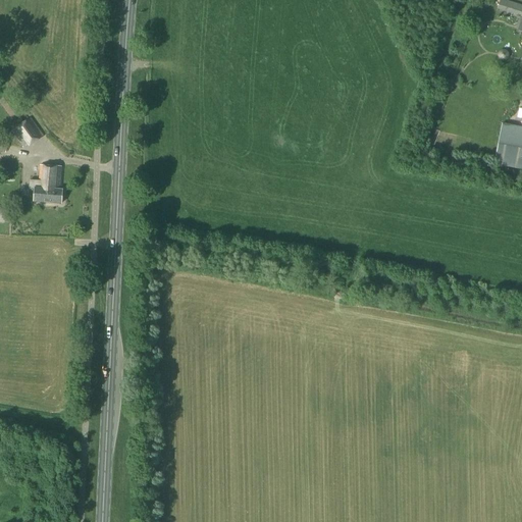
[(500,0),(497,8),(521,16),(521,14),(521,5),(506,0),(500,0)]
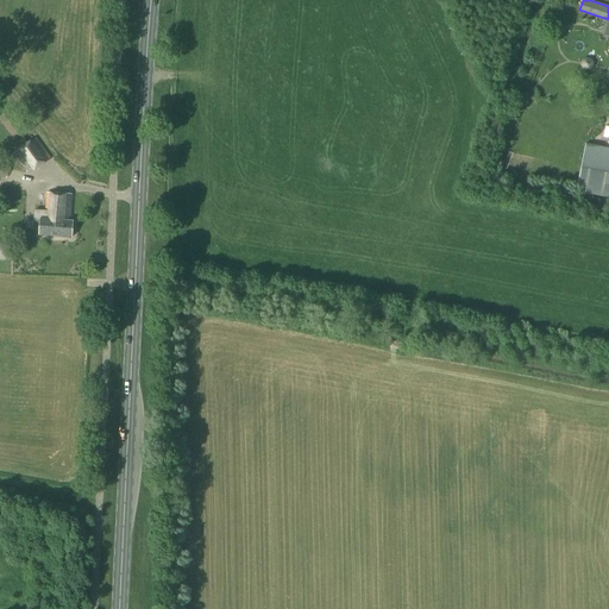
[(50,159),(35,137),(27,143),(24,138),(14,145),(17,150),(13,154),(29,175),(50,159)]
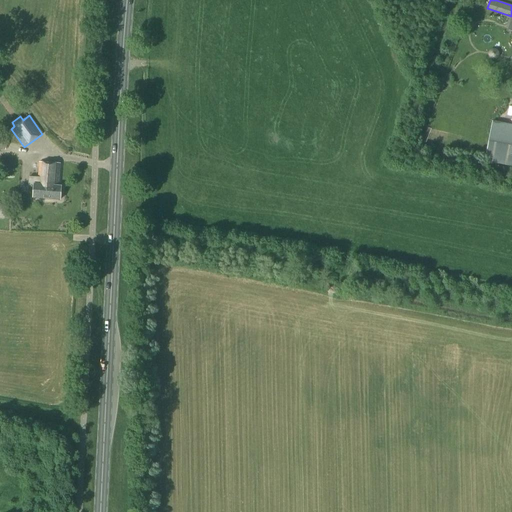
[(511,166),(511,125),(491,121),(484,161),(511,166)]
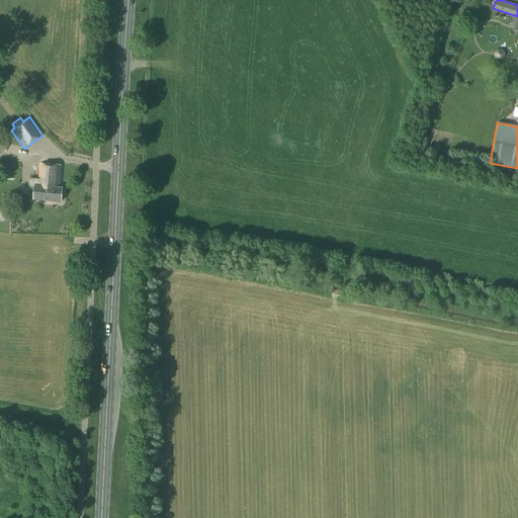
[(0,150),(5,152),(8,144),(0,140),(0,150)]
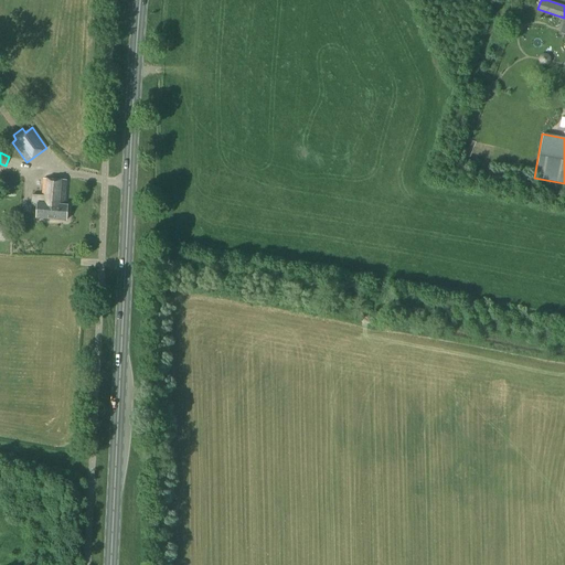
[(64,205),(65,181),(42,179),(41,196),(31,195),(30,206),(36,208),(35,219),(65,221),(66,205),(64,205)]
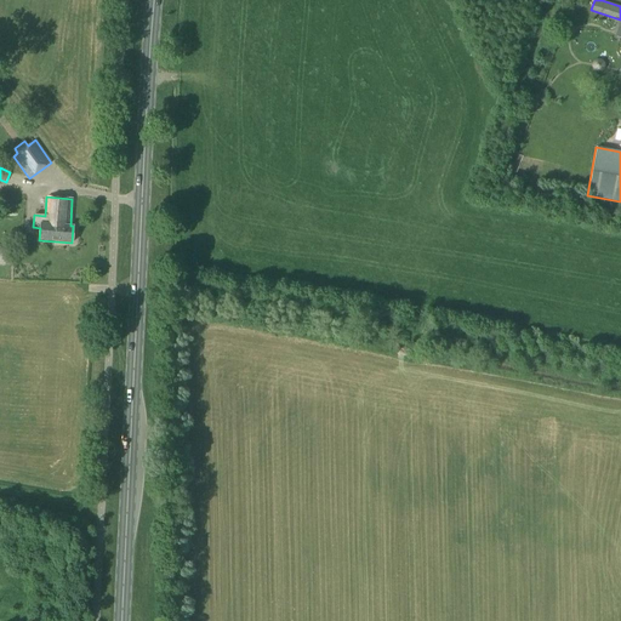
[(0,265),(11,265),(11,249),(0,248),(0,265)]
